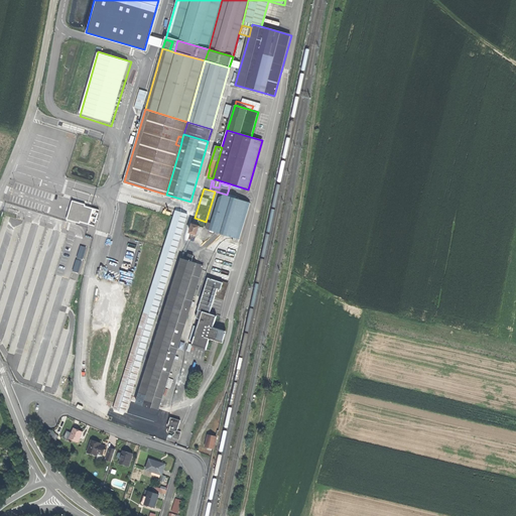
[(212,224),(210,230),(234,237),(233,242),(239,243),(250,203),(224,196),(219,198),(212,224)]
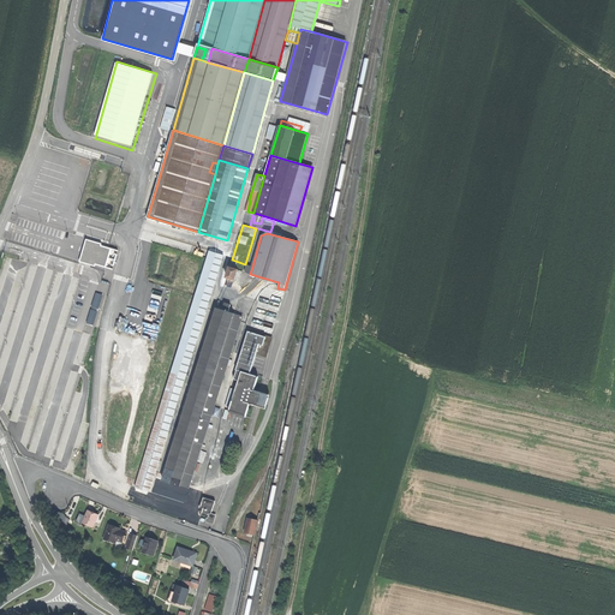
[(105,244),(87,239),(81,262),(113,272),(118,252),(102,248),(105,244)]
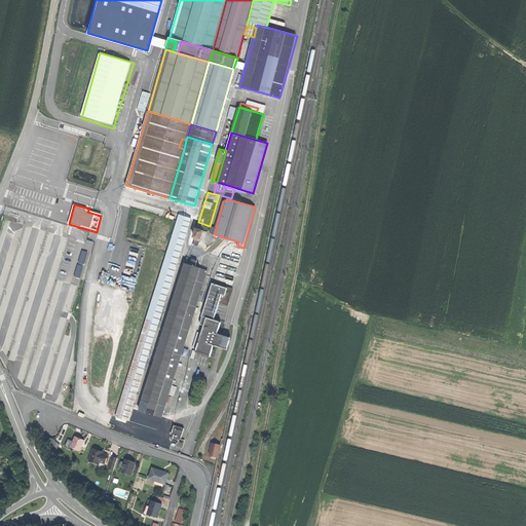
[(179,214),(171,240),(174,241),(173,246),(181,249),(191,218),(179,214)]
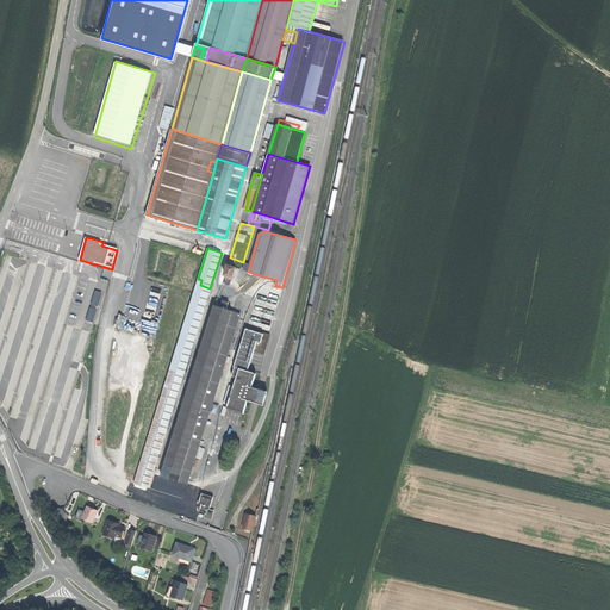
[(226,265),(224,274),(232,277),(235,267),(226,265)]
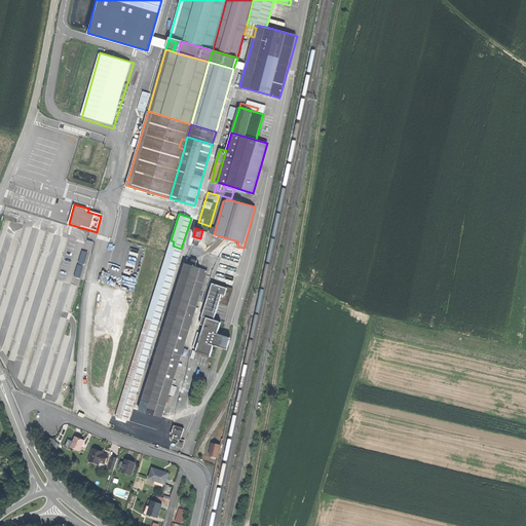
[(116,417),(128,420),(181,249),(173,246),(170,245),(116,417)]
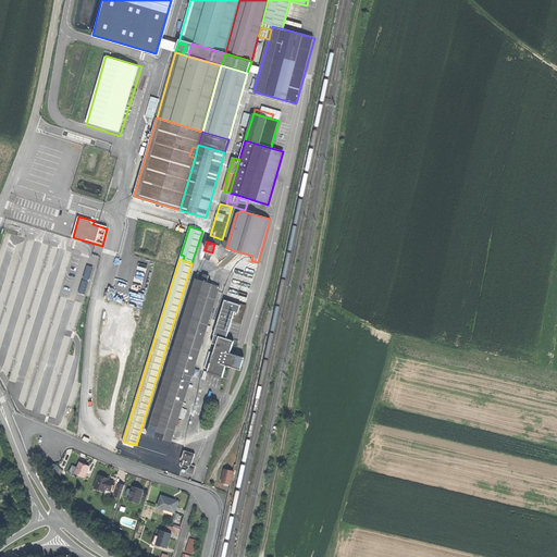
[(87,263),(83,277),(89,280),(94,265),(87,263)]
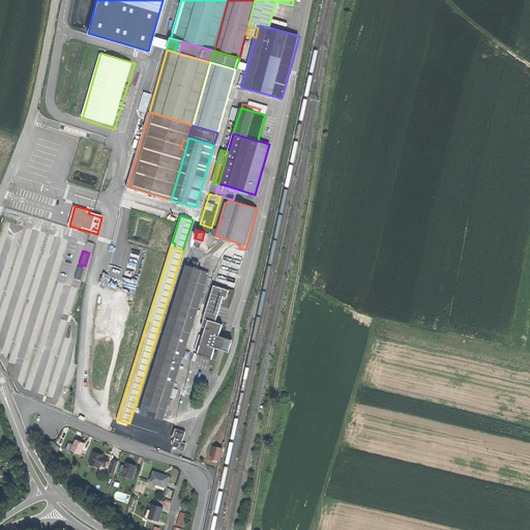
[(131,254),(130,261),(135,262),(135,265),(138,265),(140,255),(131,254)]
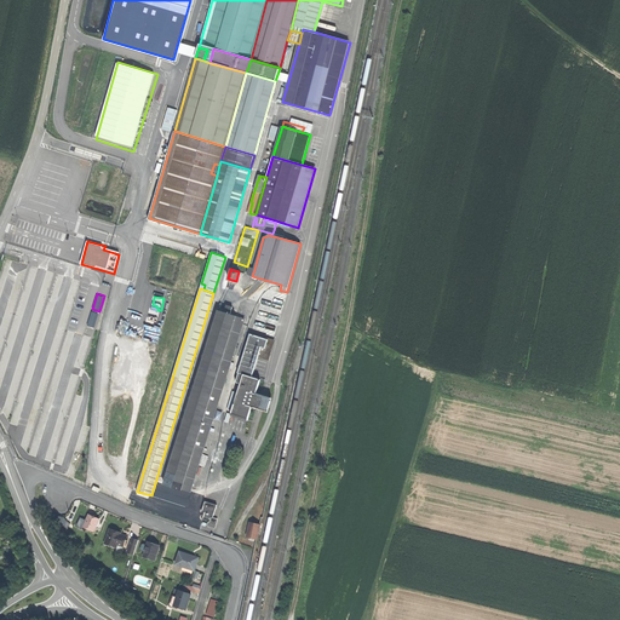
[(165,484),(182,489),(236,315),(230,314),(233,306),(227,305),(224,311),(218,310),(165,484)]
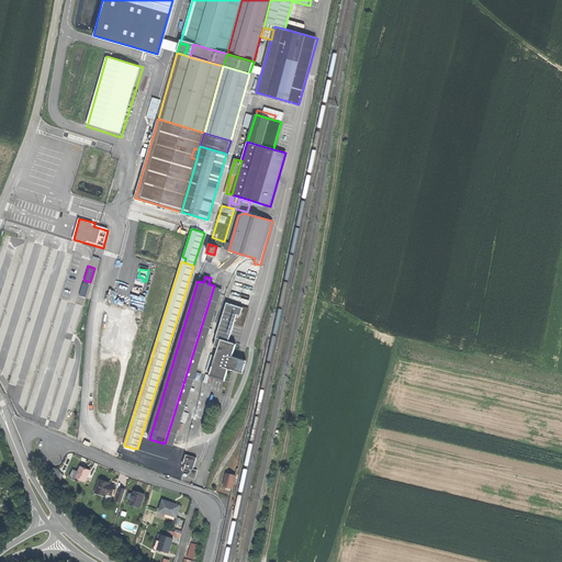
[(82,282),(79,295),(86,296),(90,283),(82,282)]
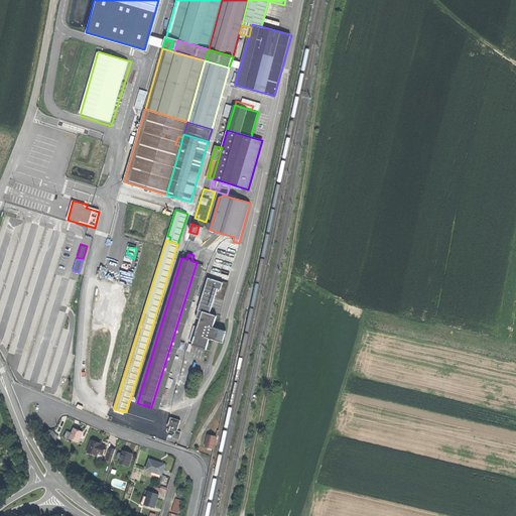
[(203,264),(197,262),(151,407),(158,409),(203,264)]
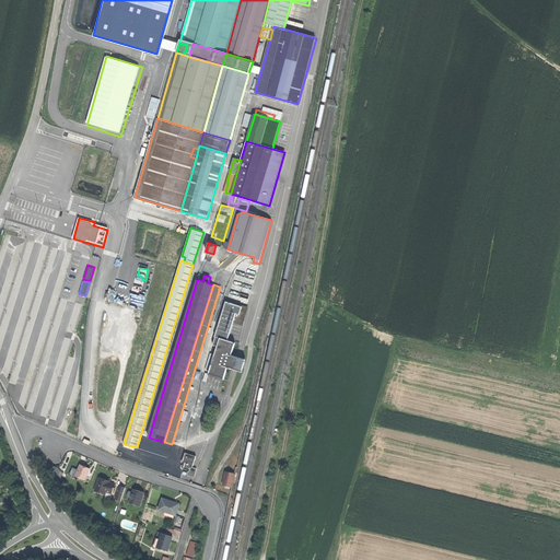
[(208,375),(223,380),(226,368),(242,372),(245,361),(231,357),(234,342),(226,340),(232,323),(243,325),(248,308),(225,301),(214,338),(216,338),(212,346),(217,347),(208,375)]
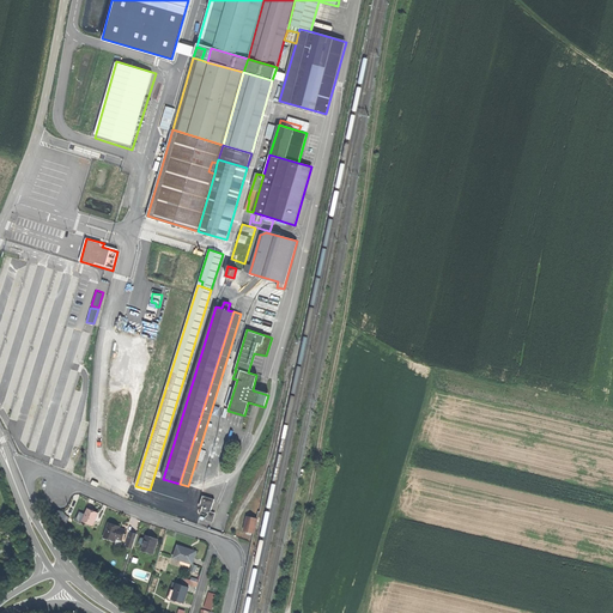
[(201,495),(198,505),(201,507),(200,513),(207,516),(212,517),(213,513),(211,511),(214,499),(201,495)]
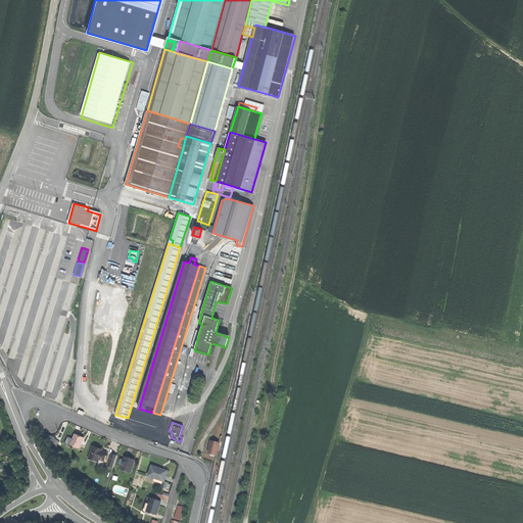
[(75,434),(69,444),(79,448),(84,437),(80,436),(75,434)]
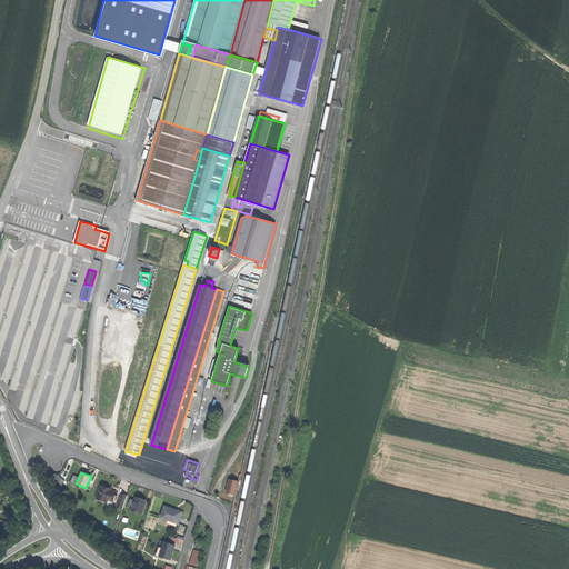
[(238,480),(229,479),(226,493),(235,495),(238,480)]
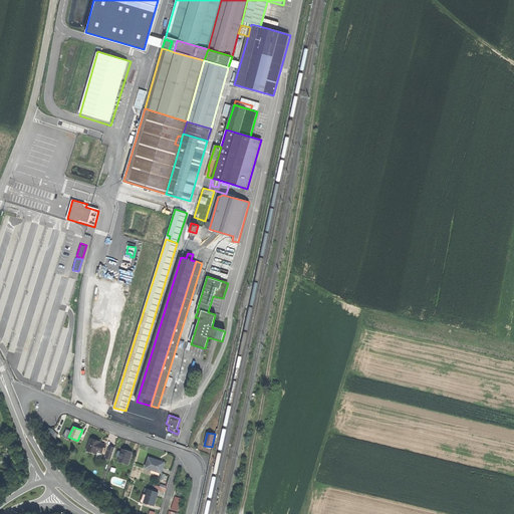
[(90,439),(86,451),(96,454),(97,452),(101,454),(104,446),(99,444),(100,443),(95,441),(90,439)]
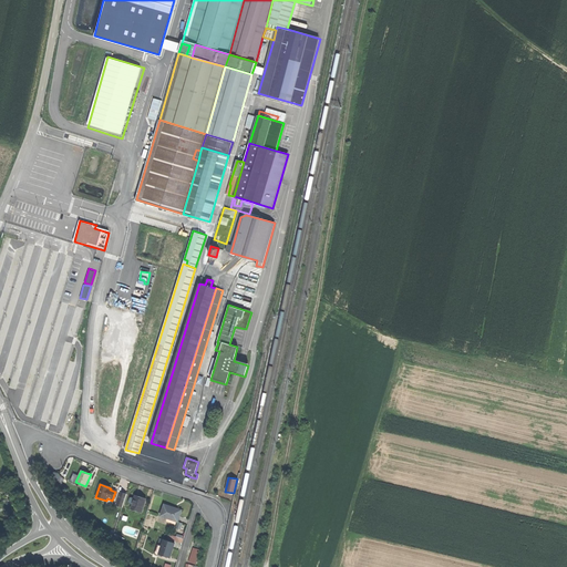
[(116,506),(122,507),(126,494),(121,493),(116,506)]
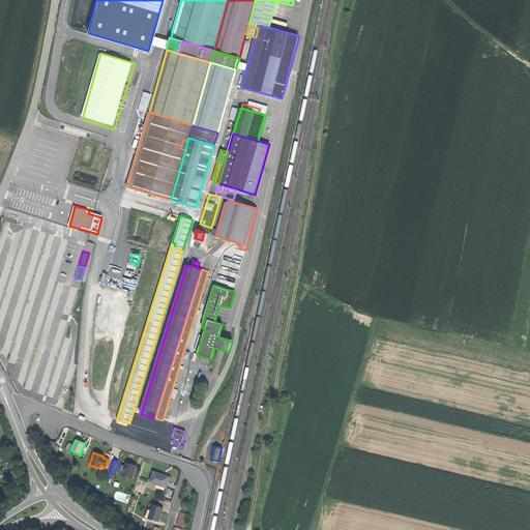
[(122,476),(131,479),(136,466),(130,465),(125,464),(125,467),(123,472),(122,476)]
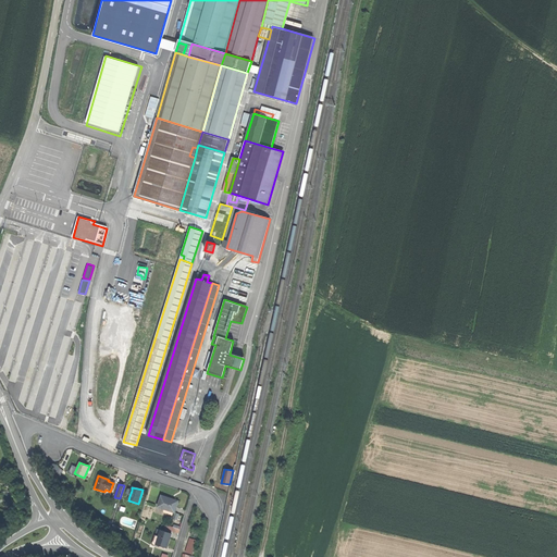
[(170,498),(160,495),(157,506),(164,508),(172,511),(175,512),(178,500),(170,498)]
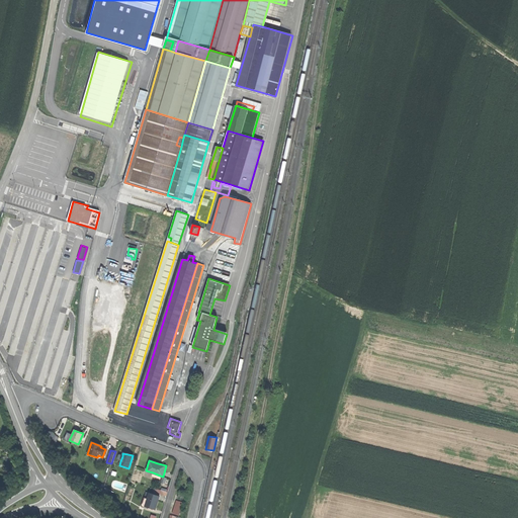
[(148,498),(145,506),(150,508),(155,509),(157,503),(160,497),(150,493),(148,498)]
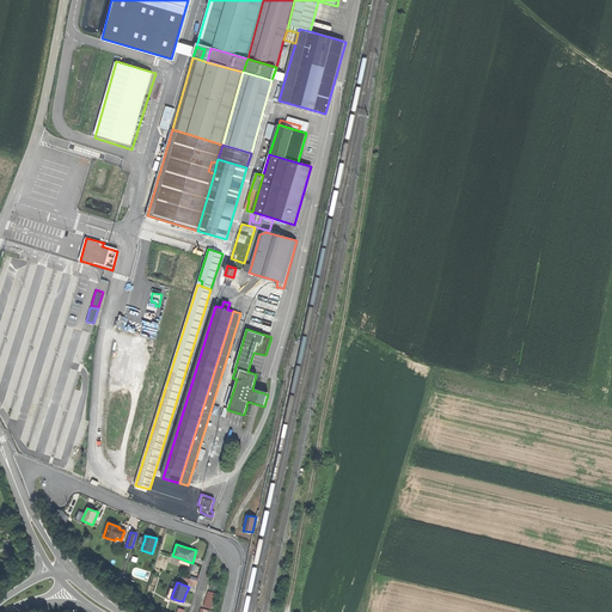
[(204,606),(212,609),(216,594),(209,592),(204,606)]
